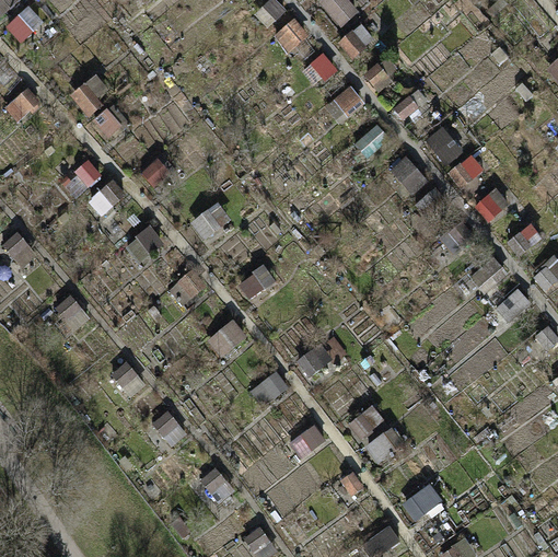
[(0,0),(0,16),(22,0),(0,0)]
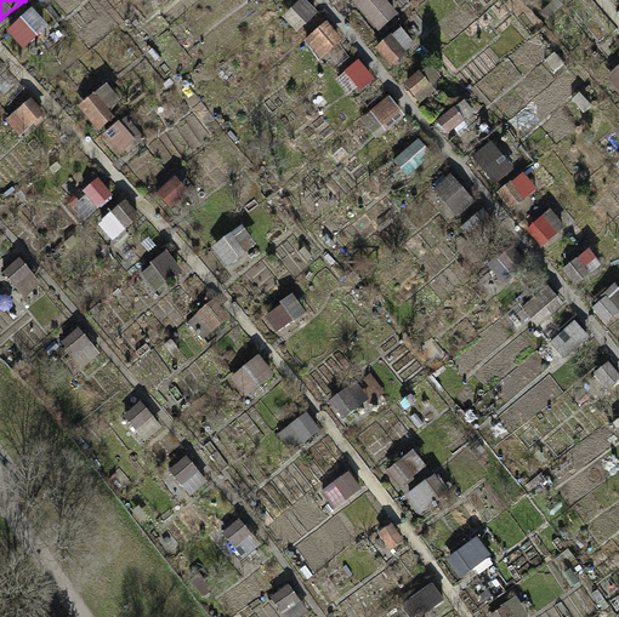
[(297,0),(289,7),(302,24),(317,13),(306,0),(297,0)]
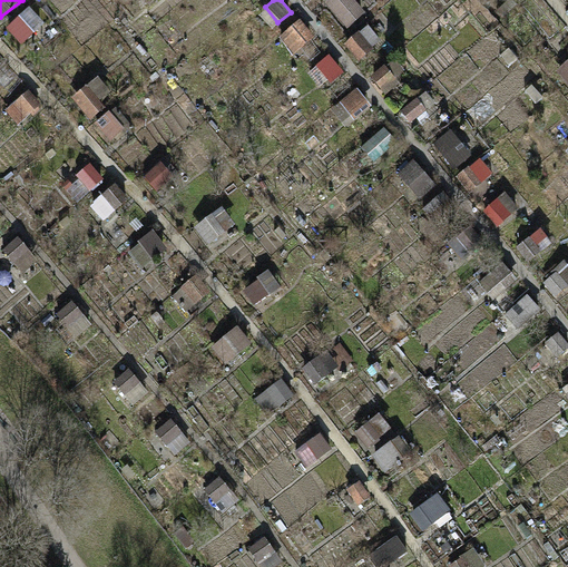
[(329,0),(326,2),(346,25),(362,11),(352,0),(329,0)]
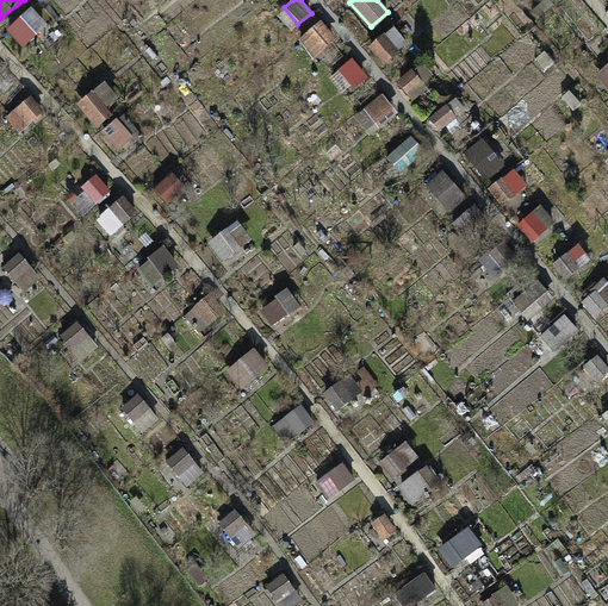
[(32,7),(6,27),(20,44),(45,25),(32,7)]
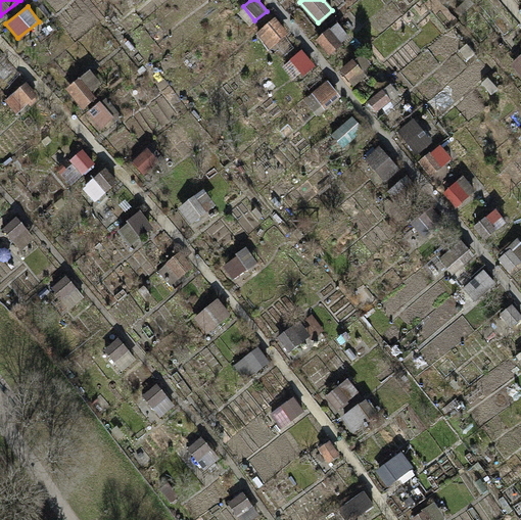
[(273,18),(255,33),(269,48),(285,34),(273,18)]
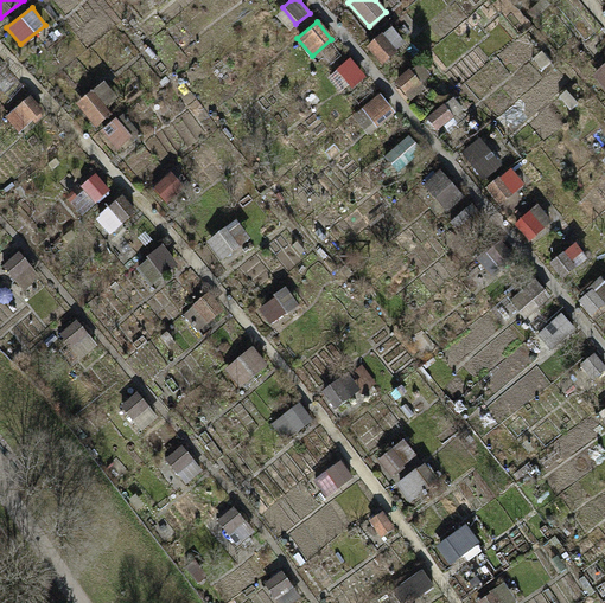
[(381,33),(367,46),(382,64),(397,51),(381,33)]
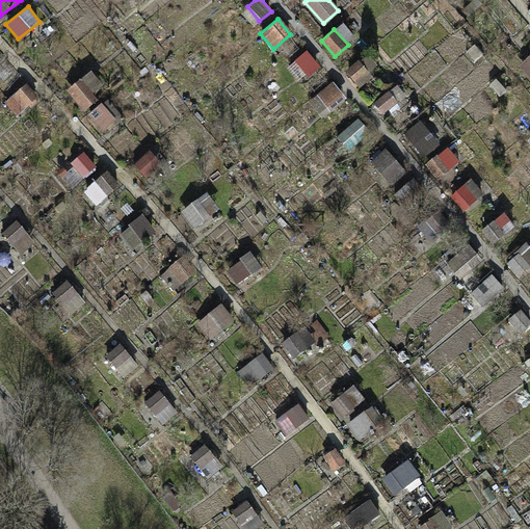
[(307,51),(293,63),(308,78),(320,67),(307,51)]
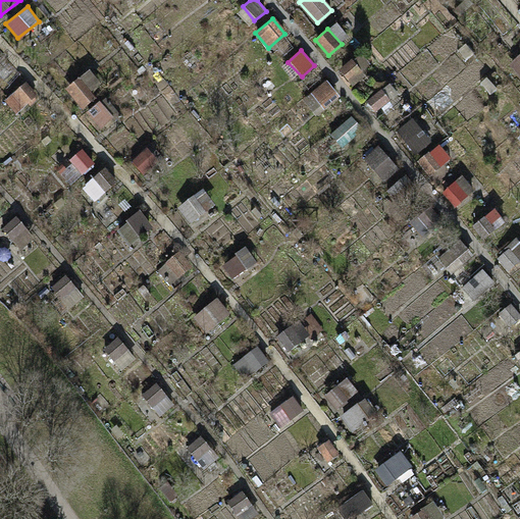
[(352,57),(338,69),(351,84),(364,71),(352,57)]
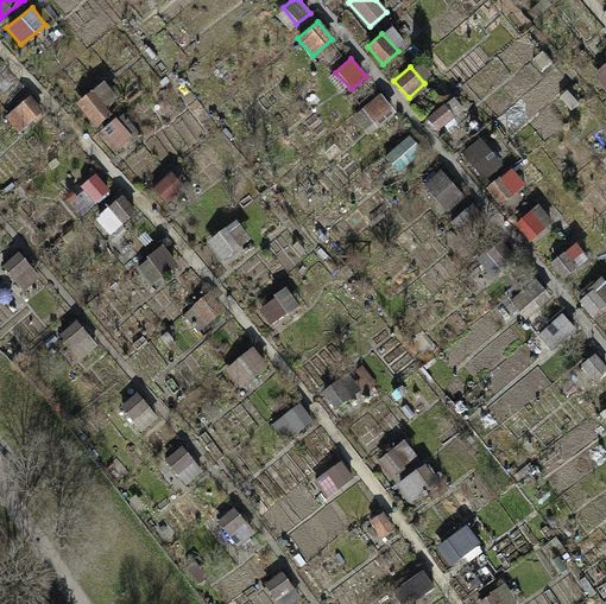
[(90,89),(75,102),(96,127),(112,113),(90,89)]
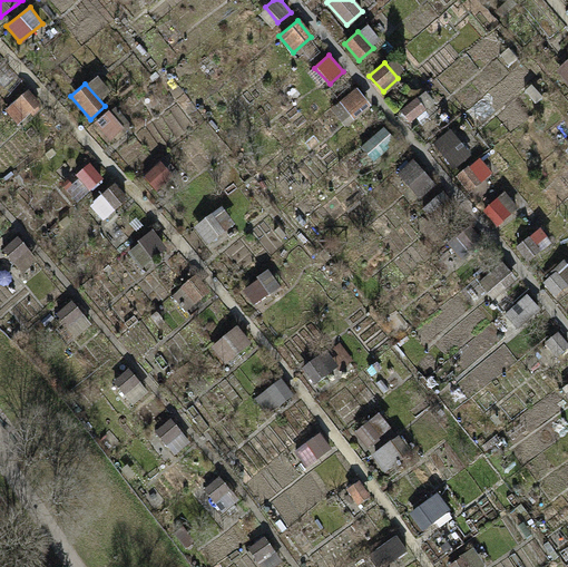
[(355,86),(338,101),(351,118),(370,103),(355,86)]
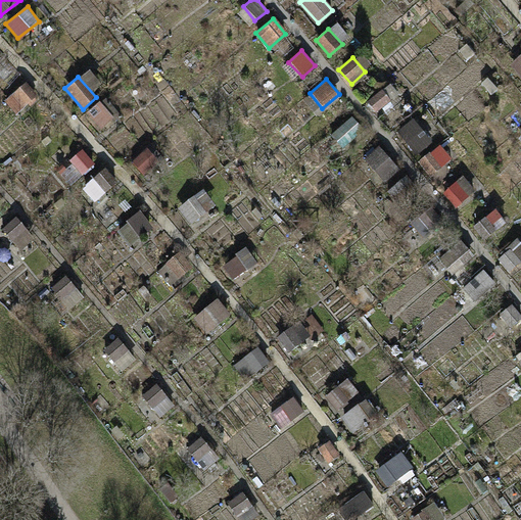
[(27,82),(4,99),(16,113),(38,97),(27,82)]
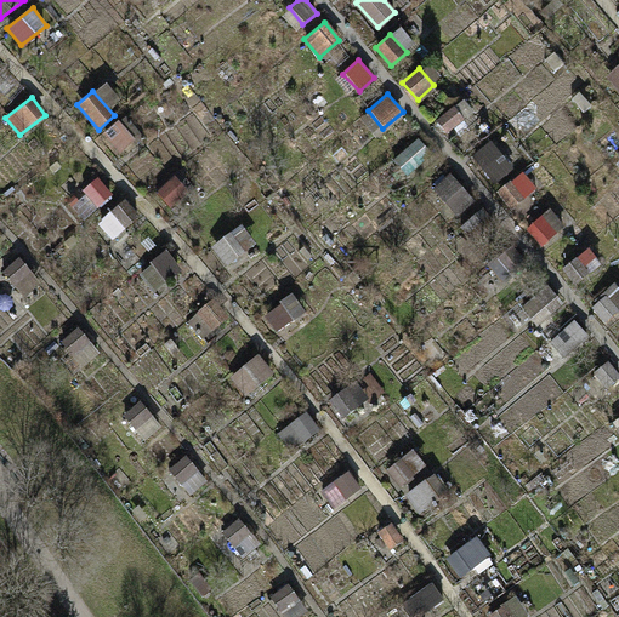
[(454,107),(435,123),(443,135),(464,120),(454,107)]
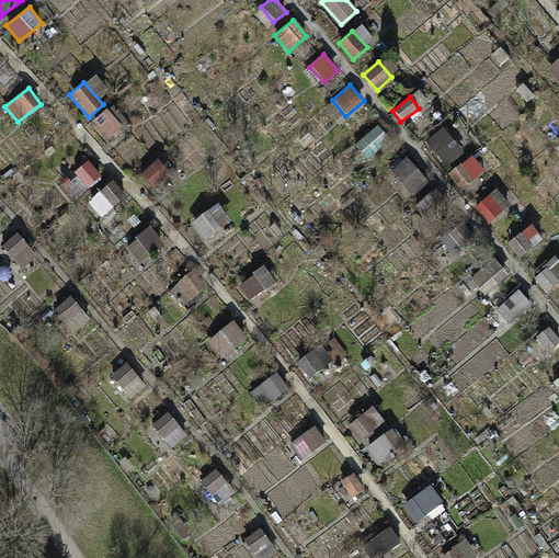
[(106,111),(93,122),(107,139),(121,128),(106,111)]
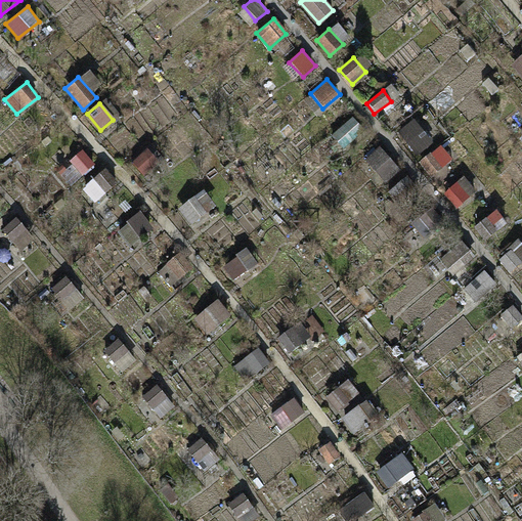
[(350,117),(333,130),(346,145),(362,131),(350,117)]
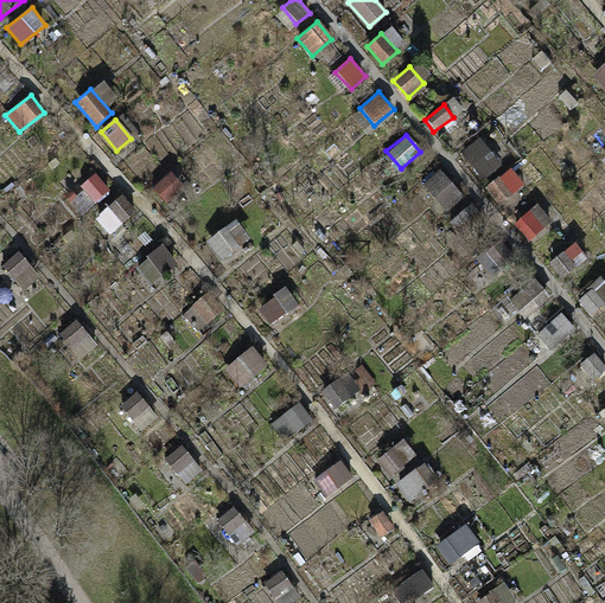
[(479,135),(460,152),(484,180),(503,165),(479,135)]
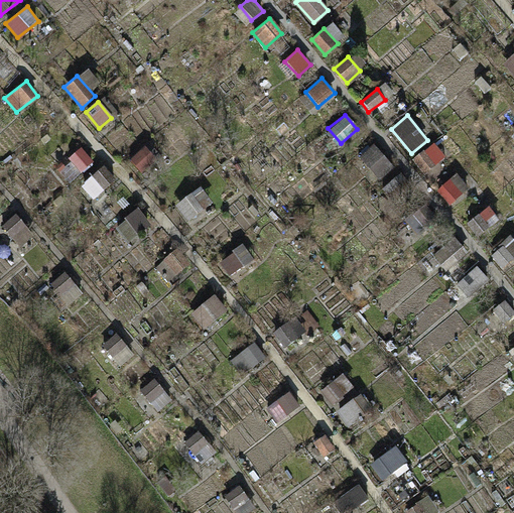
[(434,141),(415,156),(423,167),(443,152),(434,141)]
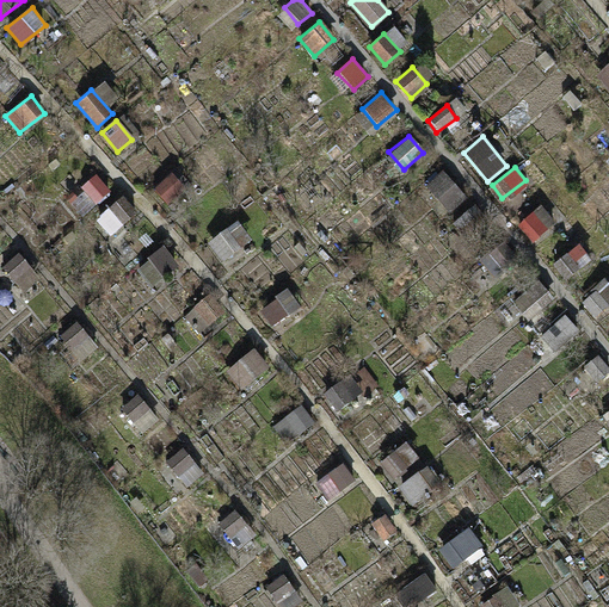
[(447,212),(467,200),(447,169),(428,183),(447,212)]
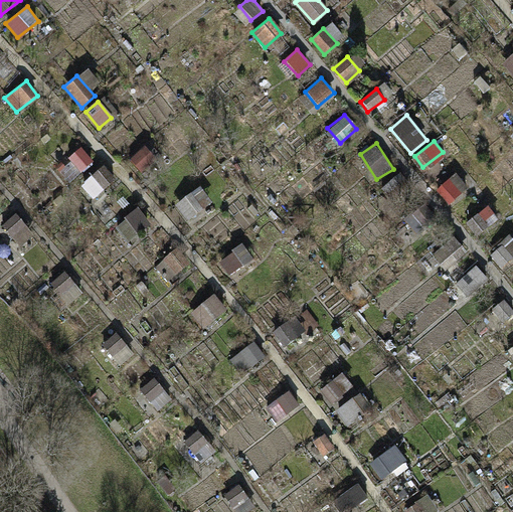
[(81,147),(68,158),(79,170),(92,160),(81,147)]
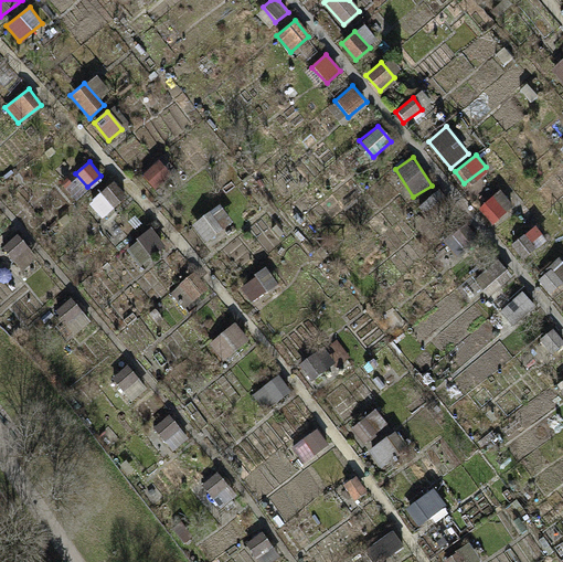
[(158,161),(145,173),(156,187),(169,176),(158,161)]
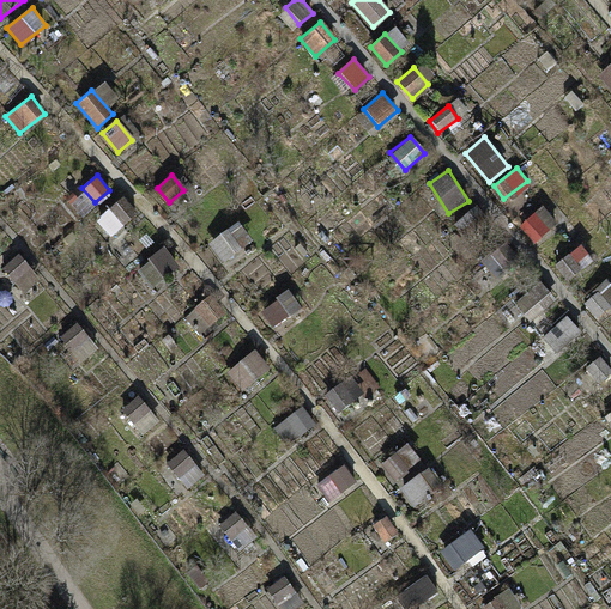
[(109,206),(96,217),(109,232),(133,212),(121,196),(109,206)]
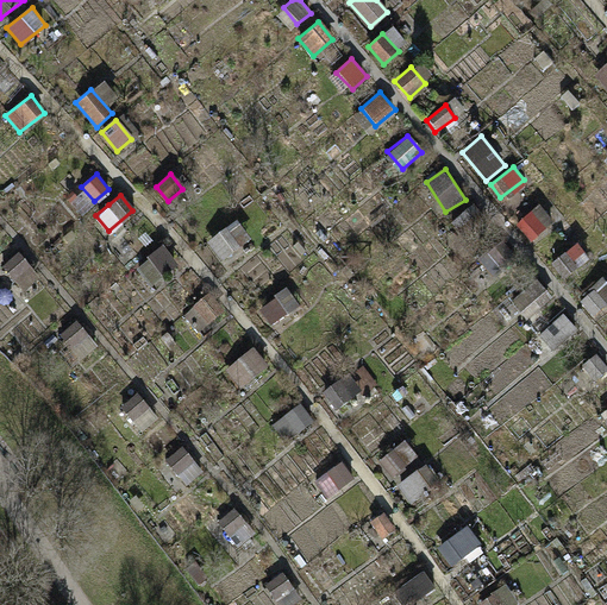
[(237,221),(210,243),(220,257),(249,237),(237,221)]
